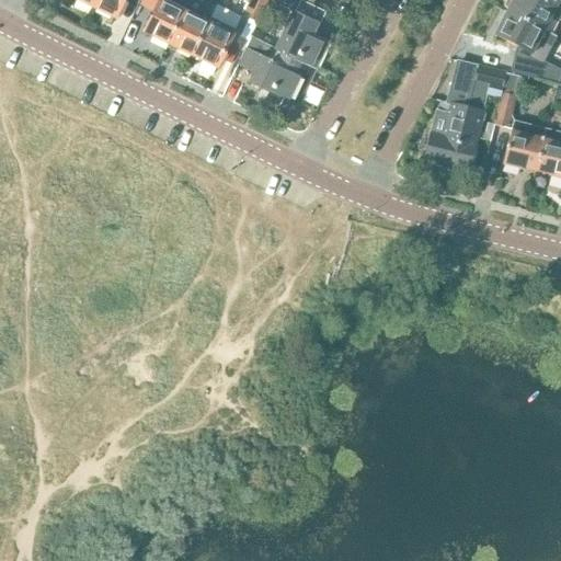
[(94,0),(93,4),(116,15),(124,0),(94,0)]
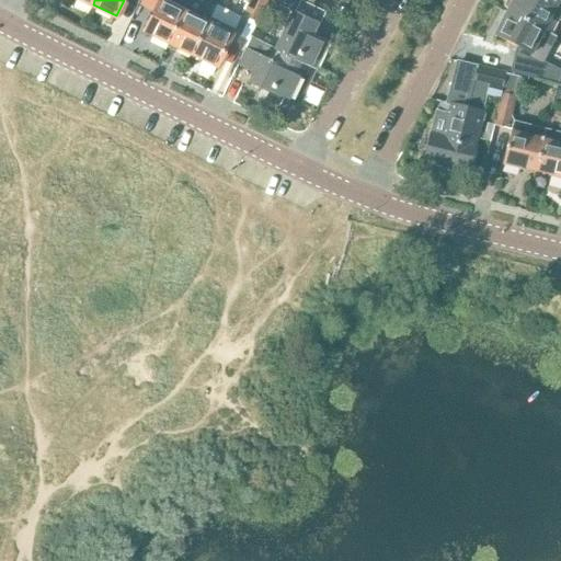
[(145,30),(170,42),(185,8),(169,0),(144,0),(142,3),(155,9),(145,30)]
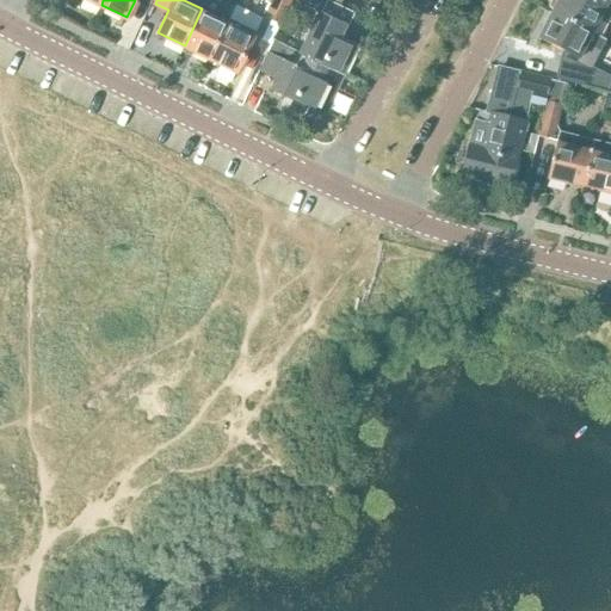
[(222,0),(205,0),(202,8),(185,45),(211,59),(229,22),(215,16),(222,0)]
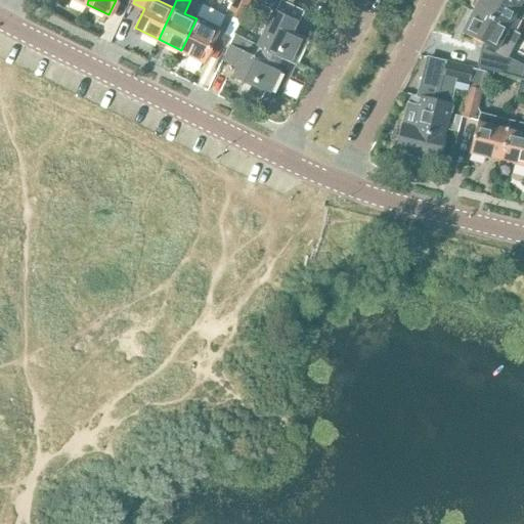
[(250,0),(232,0),(229,9),(244,15),(250,0)]
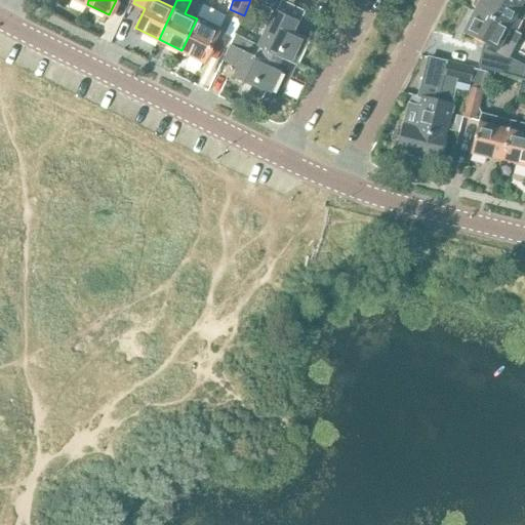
[(261,46),(295,62),(295,61),(293,59),(304,38),(307,39),(307,37),(294,32),(306,10),(284,0),(255,0),(274,9),(270,19),(270,21),(258,45),(261,46)]
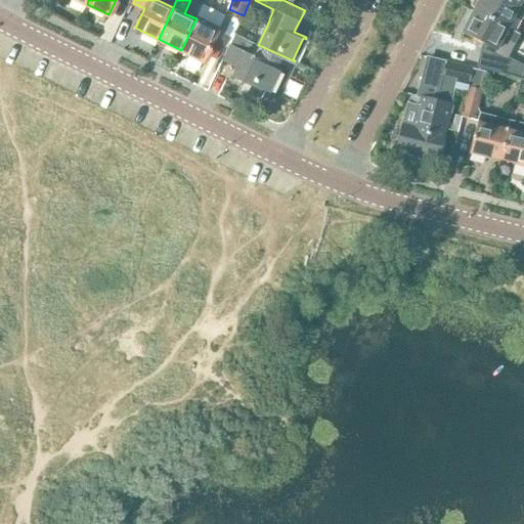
[(523,8),(520,6),(508,0),(479,0),(474,10),(509,29),(515,15),(523,19),(523,8)]
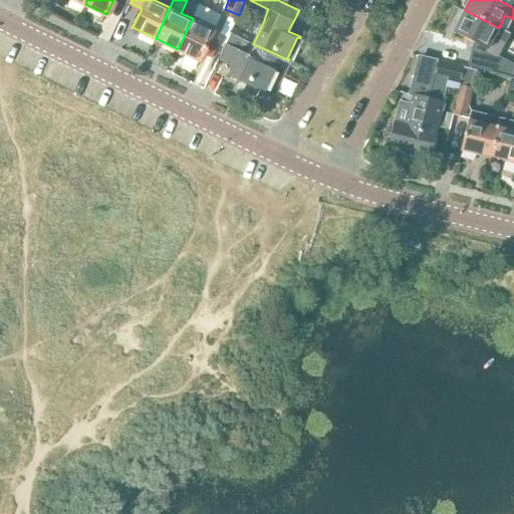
[(200,3),(193,18),(178,49),(200,59),(215,29),(222,14),(200,3)]
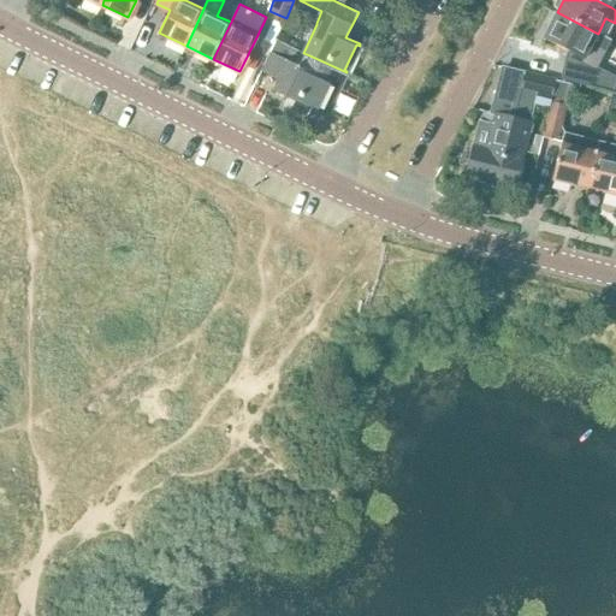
[(611,41),(598,34),(557,12),(544,39),(582,58),(579,63),(596,72),(611,41)]
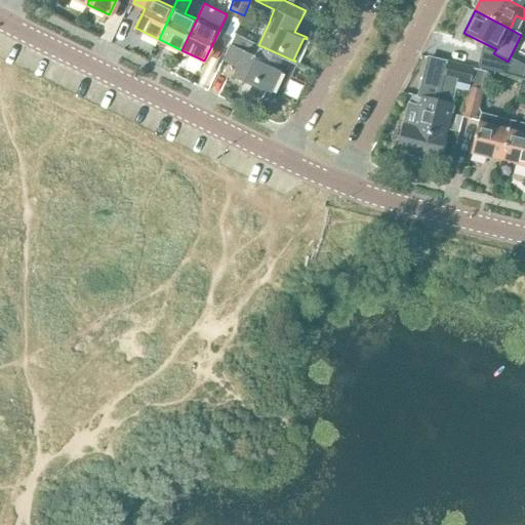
[(295,63),(295,62),(261,46),(258,45),(235,34),(223,59),(235,66),(243,49),(246,50),(234,76),(271,93),(271,92),(280,96),(295,63)]
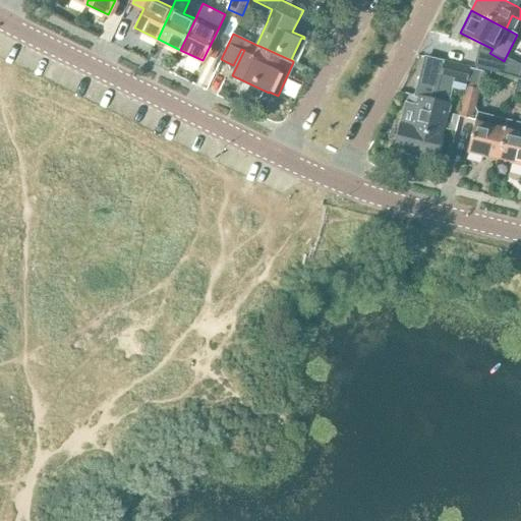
[(441,135),(448,104),(452,90),(464,93),(471,67),(445,60),(440,78),(435,76),(433,80),(418,77),(414,96),(406,94),(399,126),(400,126),(395,148),(437,158),(442,136),(441,135)]
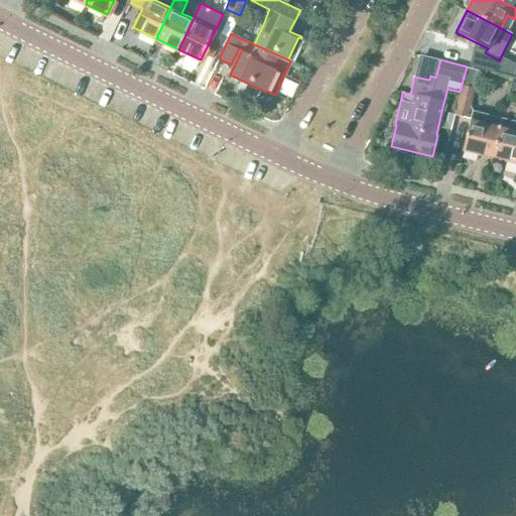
[(462,86),(463,86),(455,115),(467,118),(474,89),(479,72),(467,68),(462,86)]
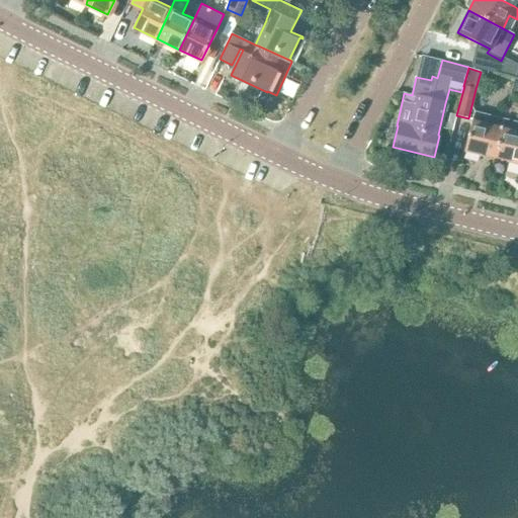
[(497,153),(506,119),(476,112),(473,122),(466,152),(483,156),(484,150),(497,153)]
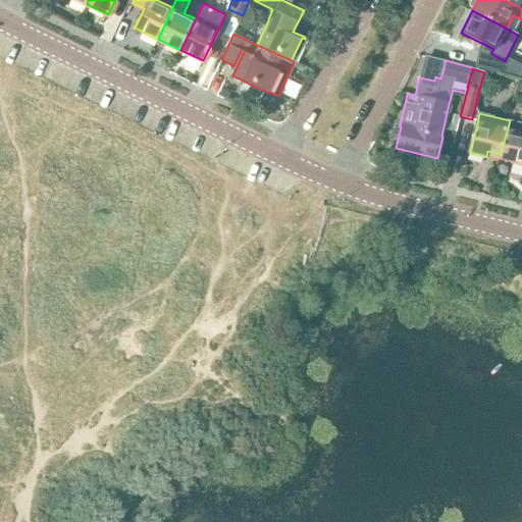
[(521,122),(510,120),(501,154),(514,157),(513,163),(521,165),(521,122)]
